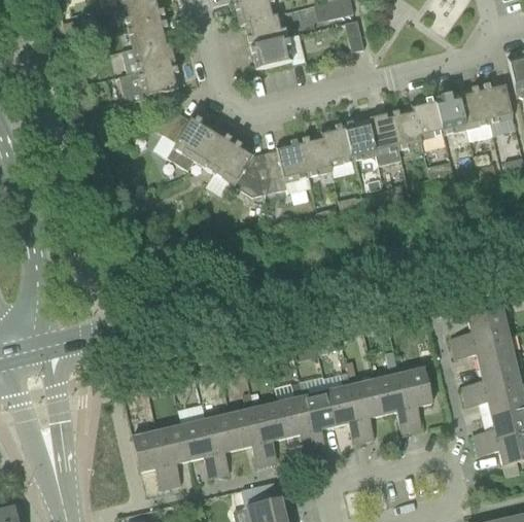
[(51,0),(55,13),(66,11),(63,0),(51,0)]
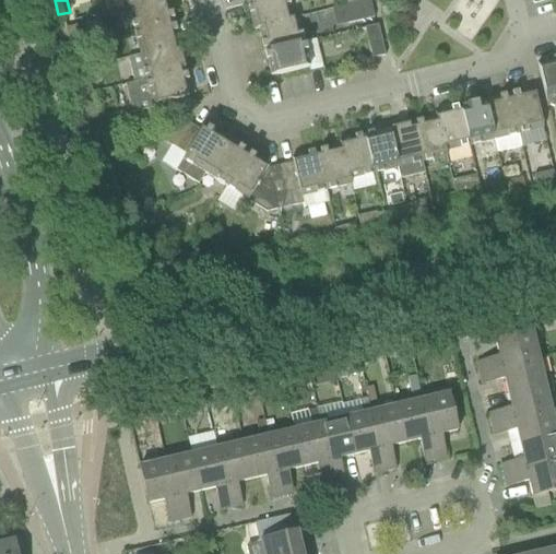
[(131,4),(137,27),(175,18),(169,0),(144,0),(126,4),(126,6),(131,4)]
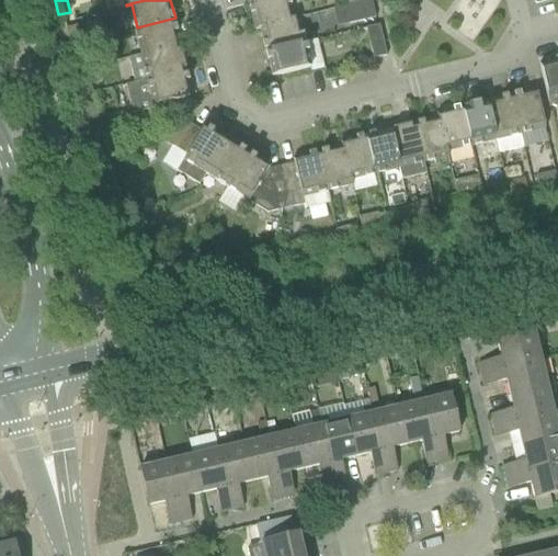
[(255,0),(251,1),(257,25),(299,15),(299,14),(294,15),(289,0),(255,0)]
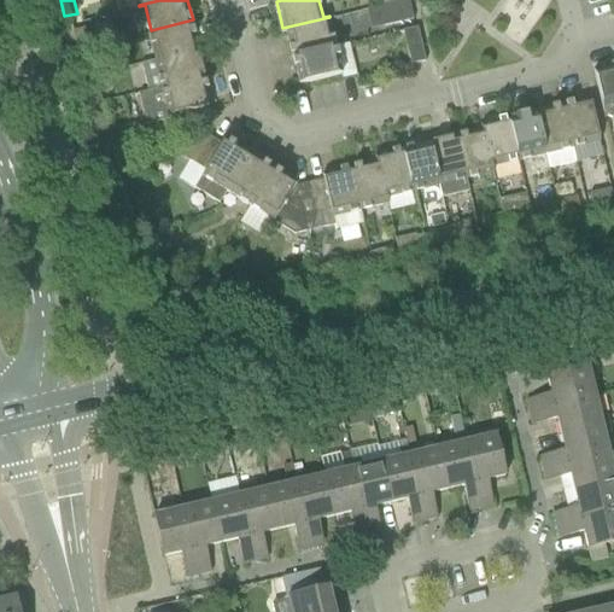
[(387,0),(381,1),(381,3),(386,22),(415,16),(411,0),(387,0)]
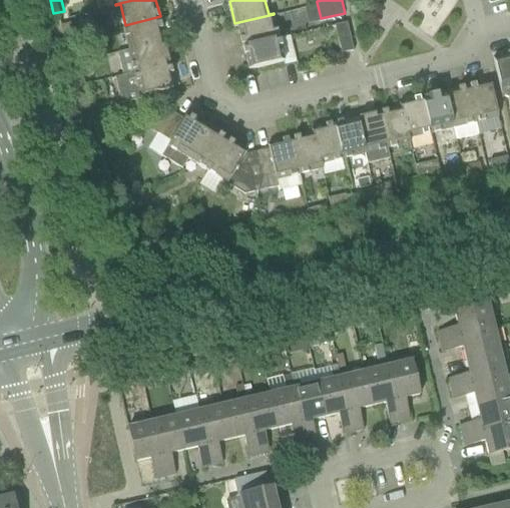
[(239,23),(244,44),(280,36),(274,14),(234,23),(234,24),(239,23)]
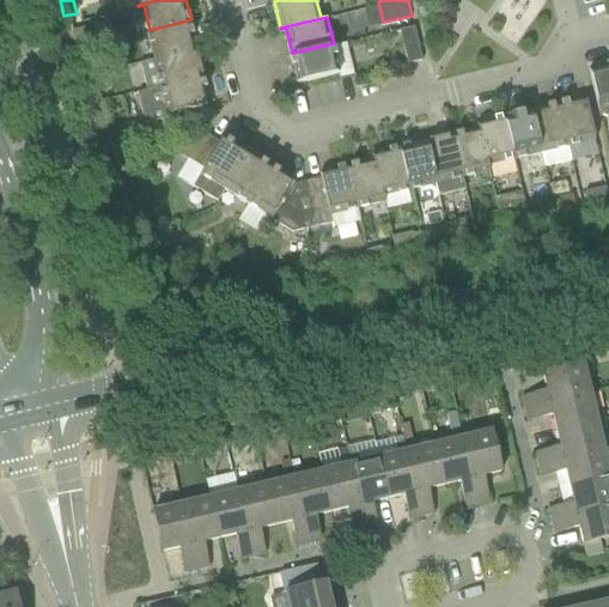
[(150,30),(156,56),(198,47),(192,19),(150,30)]
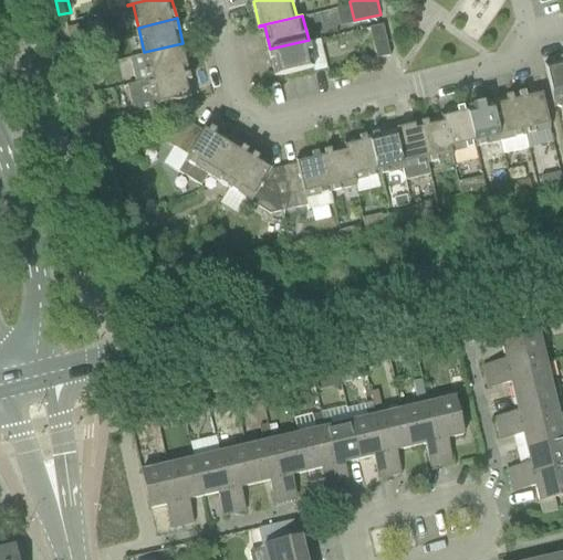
[(92,20),(82,22),(85,38),(95,35),(92,20)]
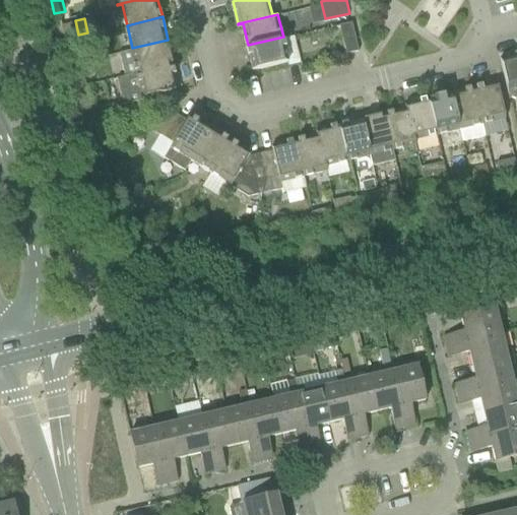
[(63,22),(67,40),(77,38),(73,20),(63,22)]
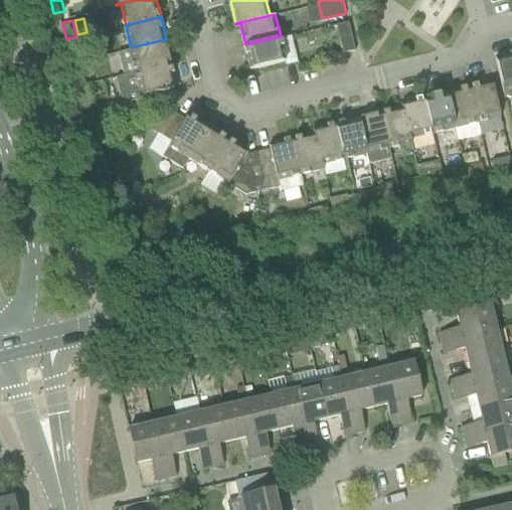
[(337,23),(344,51),(356,48),(350,20),(337,23)]
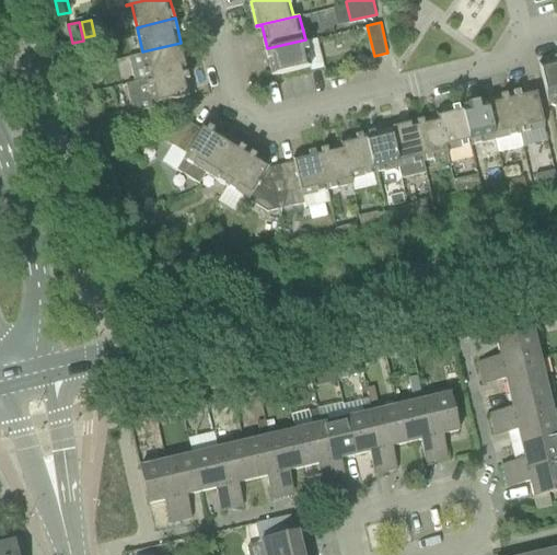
[(305,39),(267,48),(273,73),(311,65),(305,39)]
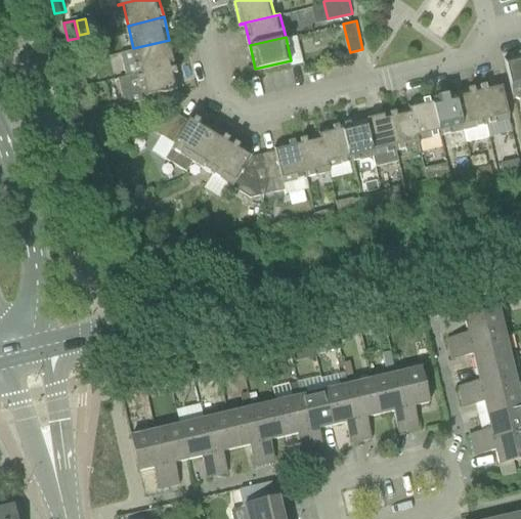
[(78,38),(68,40),(72,57),(82,55),(78,38)]
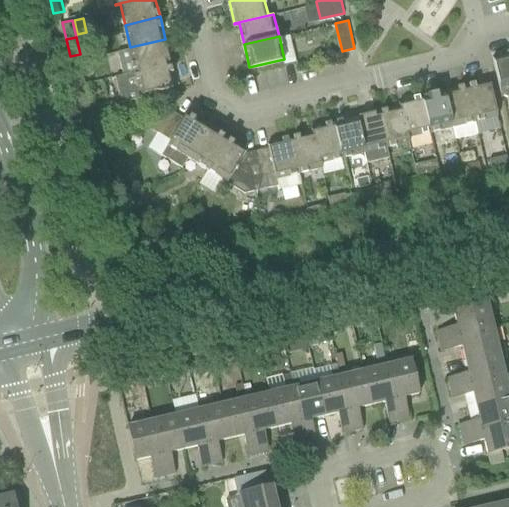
[(118,50),(124,73),(135,70),(170,61),(165,39),(130,47),(118,50)]
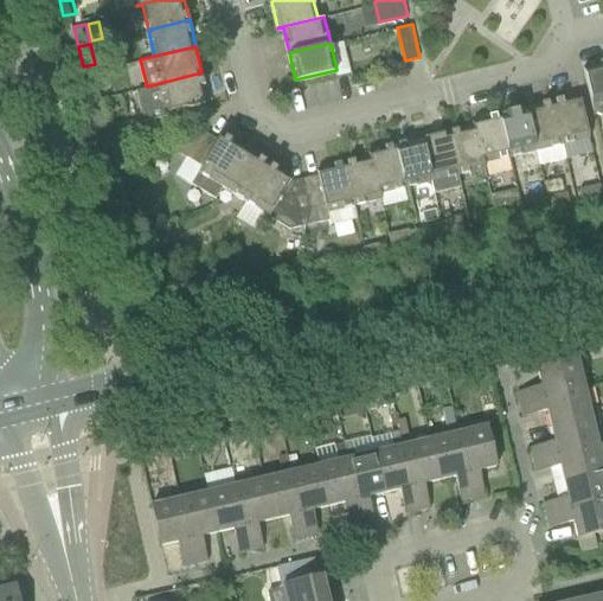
[(372,77),(367,61),(351,65),(355,82),(372,77)]
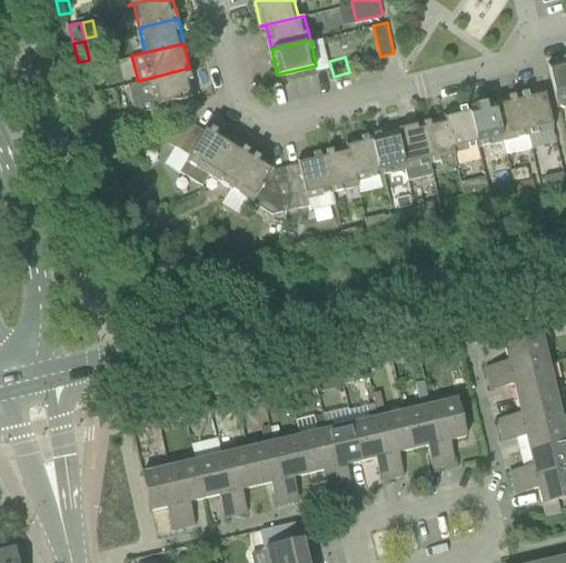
[(565,57),(548,61),(552,72),(554,82),(558,100),(559,100),(562,102),(565,104),(565,57)]
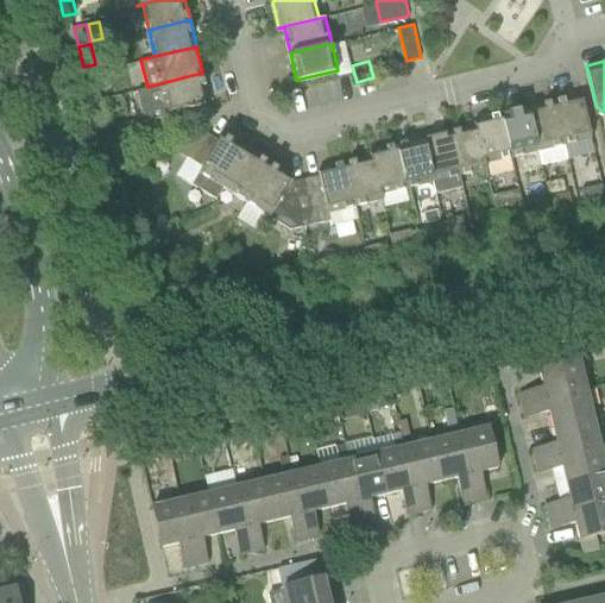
[(161,83),(147,87),(138,88),(145,119),(170,113),(169,110),(209,100),(202,73),(161,83)]
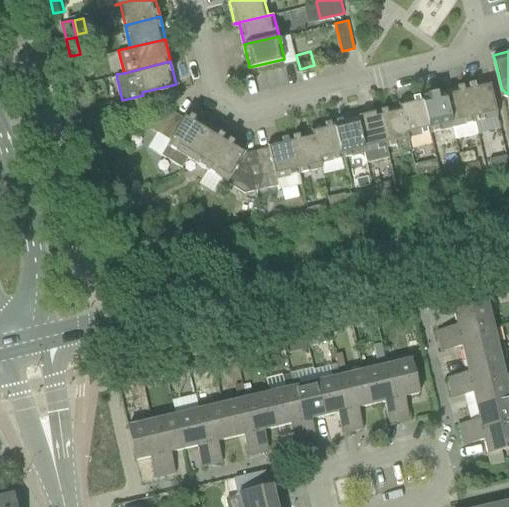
[(72,67),(76,84),(86,82),(82,64),(72,67)]
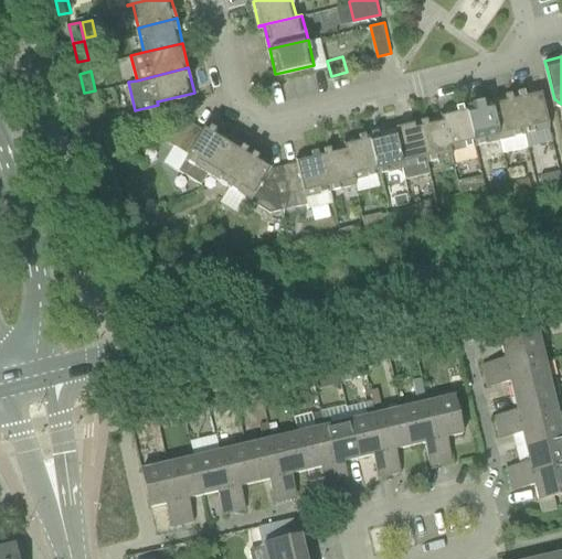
[(541,88),(516,94),(525,132),(526,131),(533,130),(550,126),(545,109),(544,101),(541,88)]
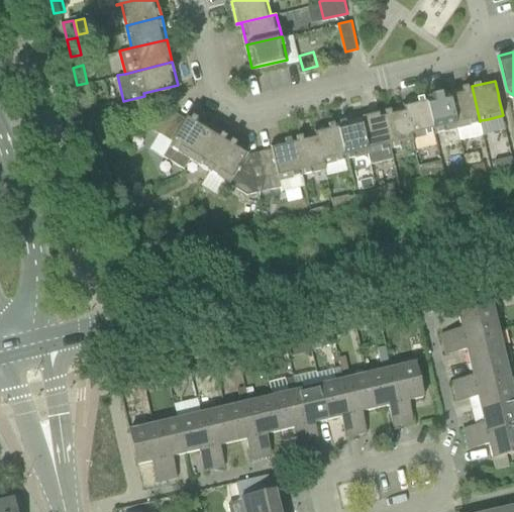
[(87,83),(77,85),(82,105),(92,102),(87,83)]
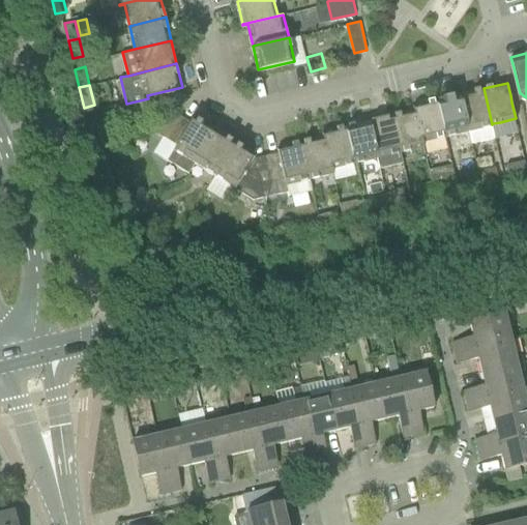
[(484,88),(461,93),(469,129),(470,129),(472,141),(495,136),(492,124),(484,88)]
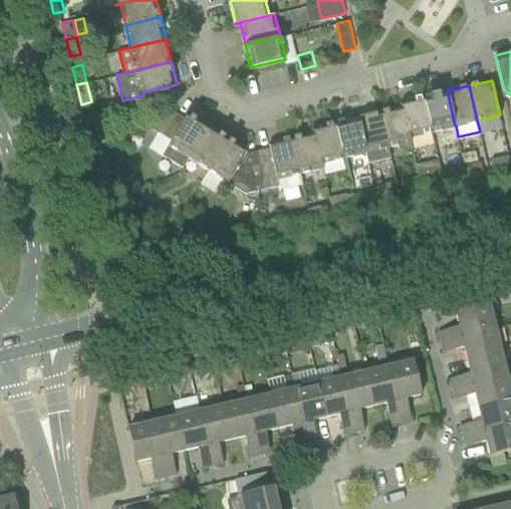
[(447,90),(425,95),(433,131),(455,125),(447,90)]
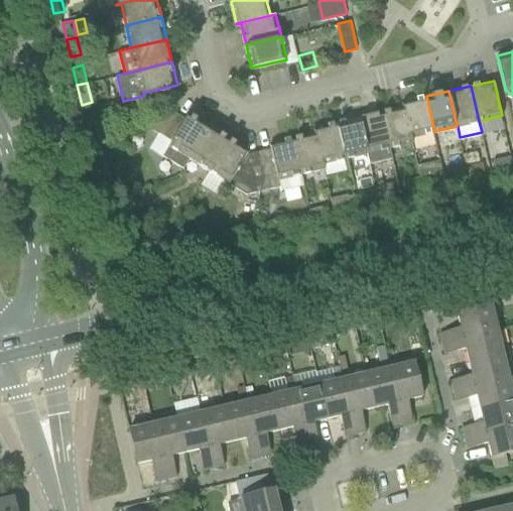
[(426,96),(404,101),(405,107),(412,136),(434,131),(426,96)]
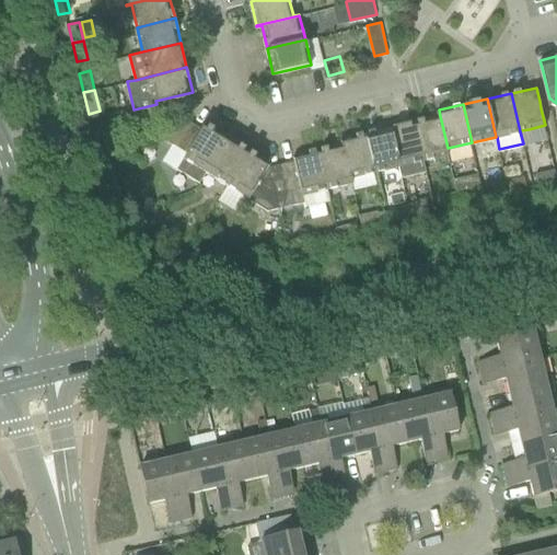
[(108,113),(111,124),(130,119),(127,108),(108,113)]
